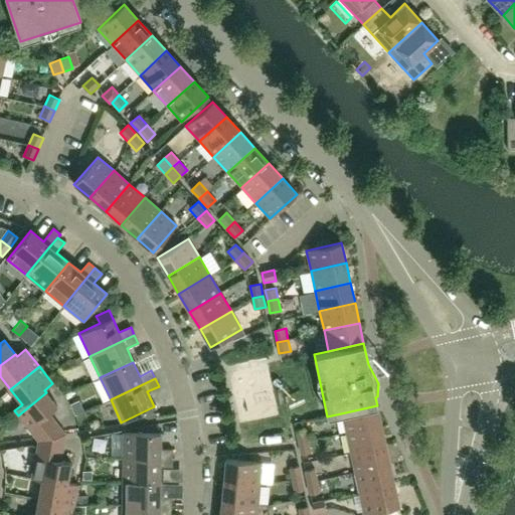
[(53,419),(48,412),(57,405),(46,392),(18,415),(34,436),(53,419)]
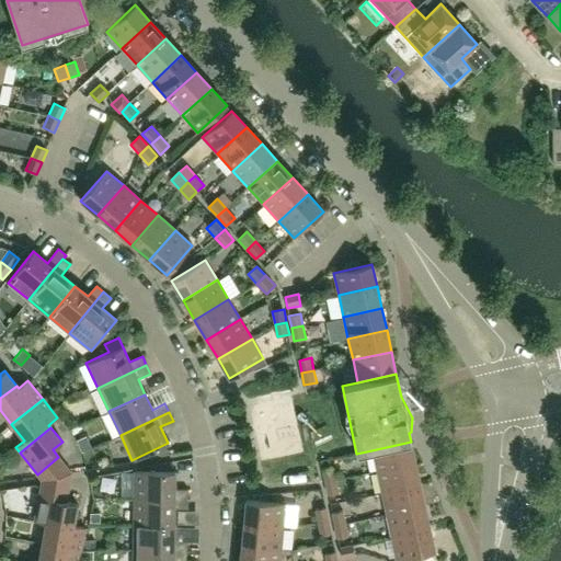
[(87,436),(77,439),(82,451),(92,447),(87,436)]
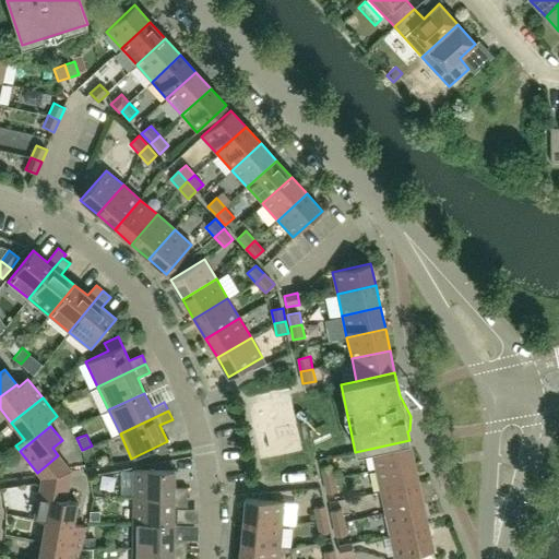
[(414,462),(409,440),(370,449),(376,471),(414,462)]
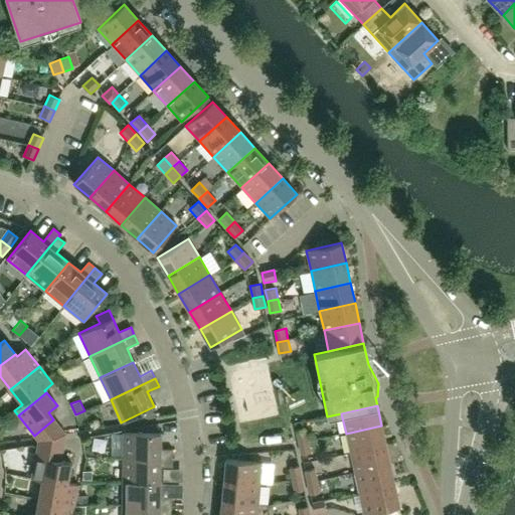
[(386,446),(381,425),(346,434),(350,454),(386,446)]
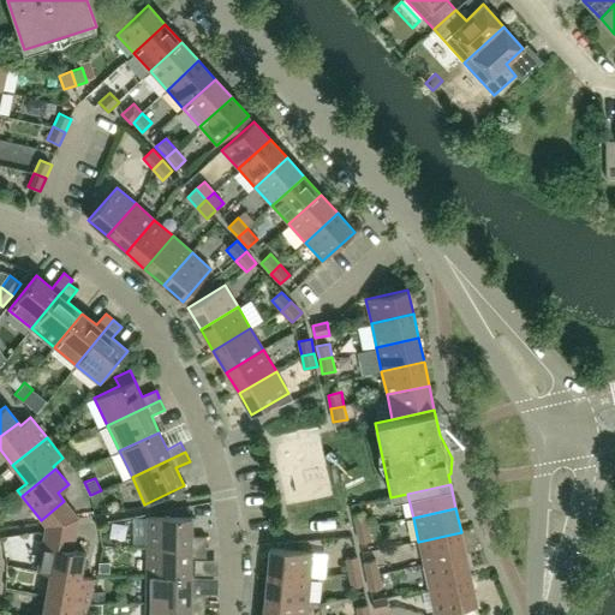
[(353,514),(356,529),(369,526),(366,512),(353,514)]
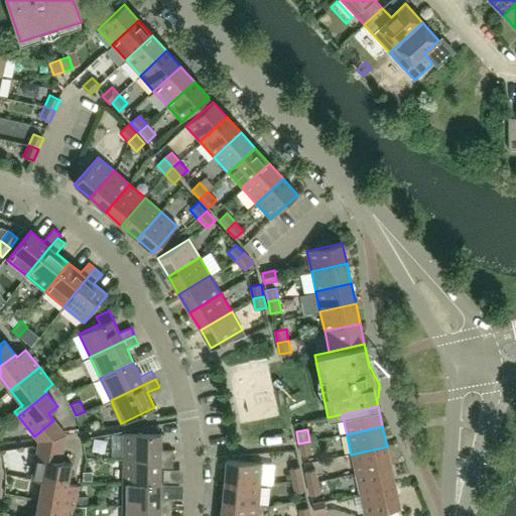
[(160,450),(160,433),(124,433),(123,459),(172,460),(172,450),(160,450)]
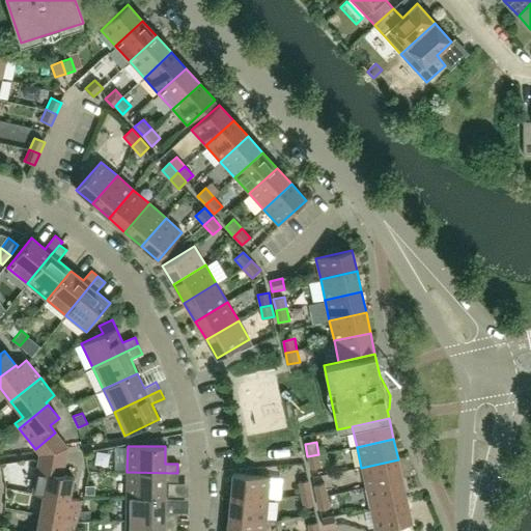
[(322,467),(318,454),(307,456),(310,469),(322,467)]
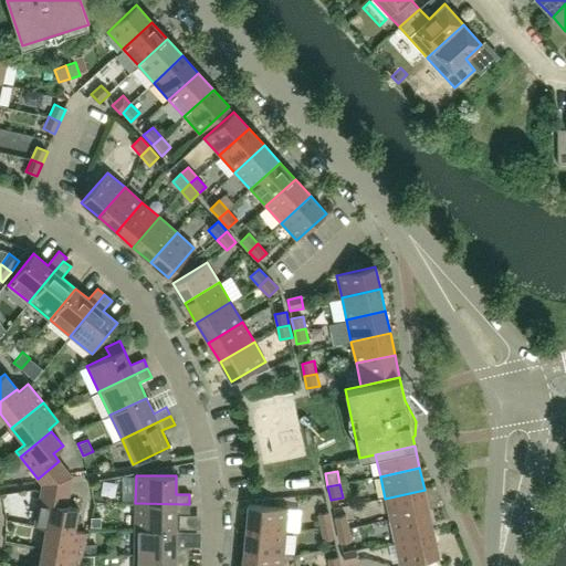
[(429,512),(425,490),(385,499),(390,520),(429,512)]
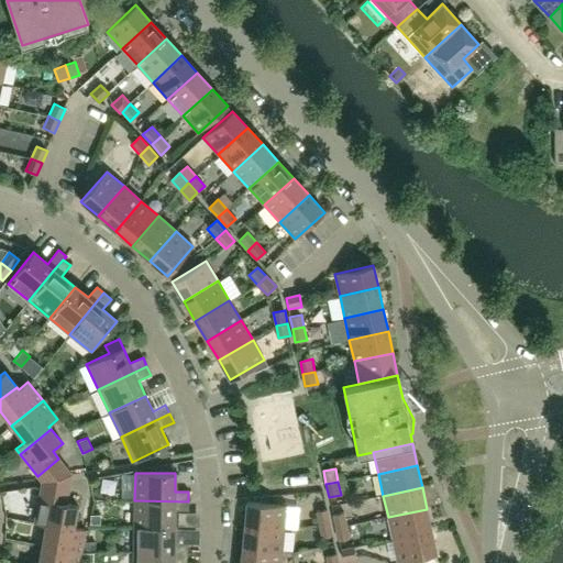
[(75,525),(78,506),(66,504),(68,495),(41,489),(35,517),(75,525)]
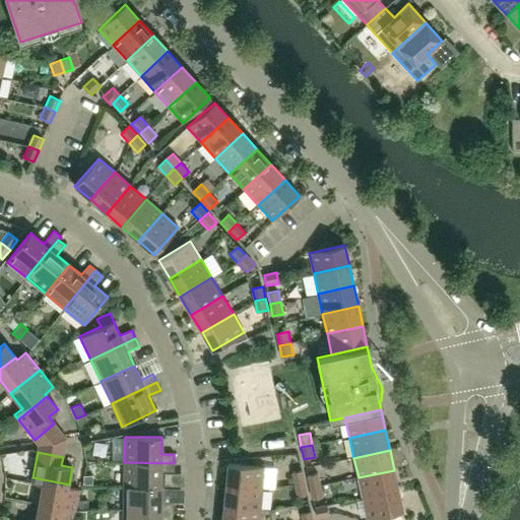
[(161,486),(161,471),(174,471),(174,463),(124,462),(124,486),(161,486)]
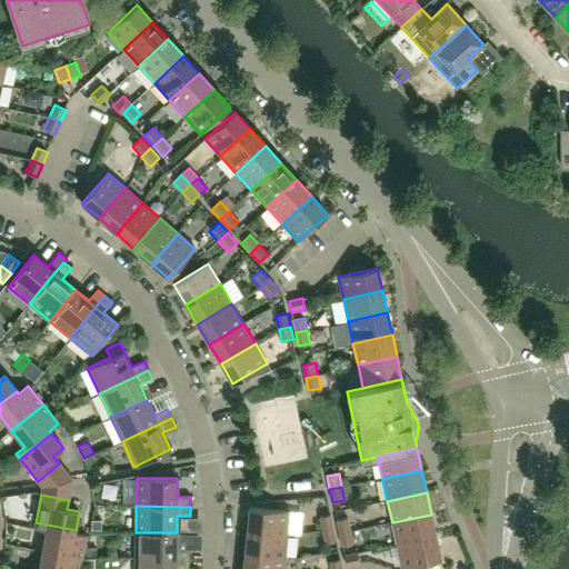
[(287,535),(289,511),(249,508),(247,531),(287,535)]
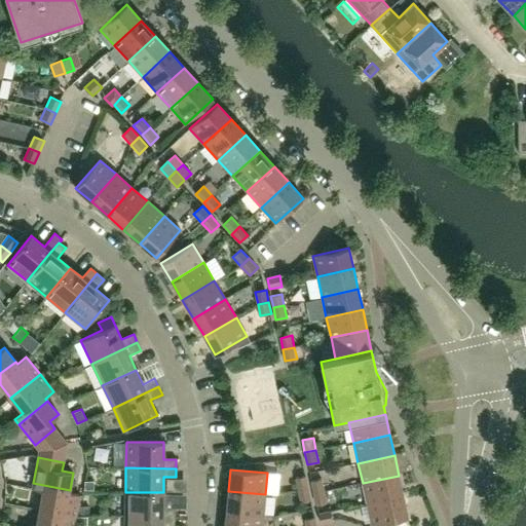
[(295,479),(298,490),(309,488),(306,476),(295,479)]
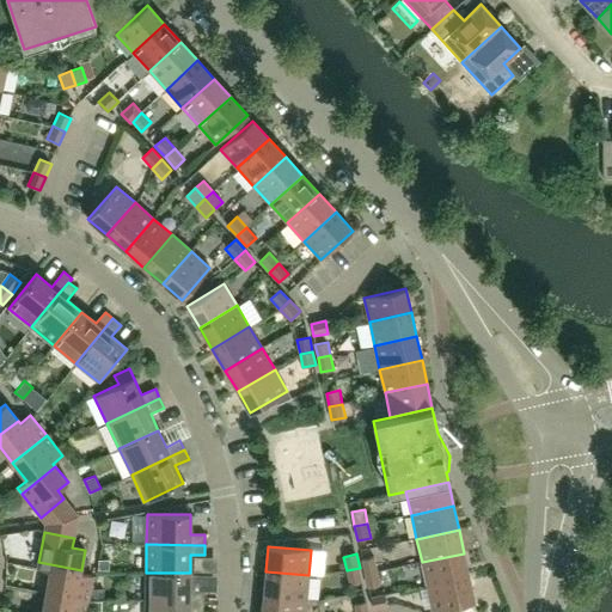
[(469,577),(464,554),(422,562),(427,586),(469,577)]
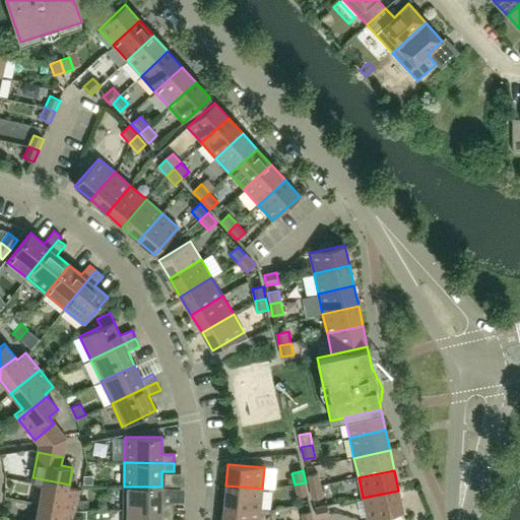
[(307,475),(310,488),(321,484),(318,473),(307,475)]
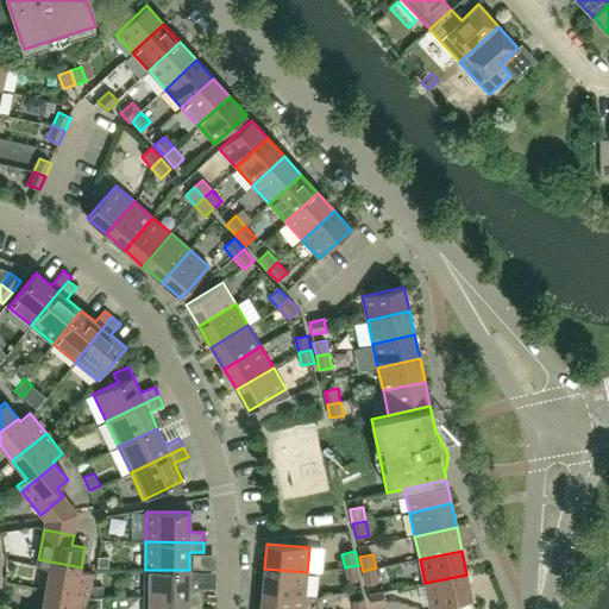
[(98,558),(98,569),(108,569),(108,558),(98,558)]
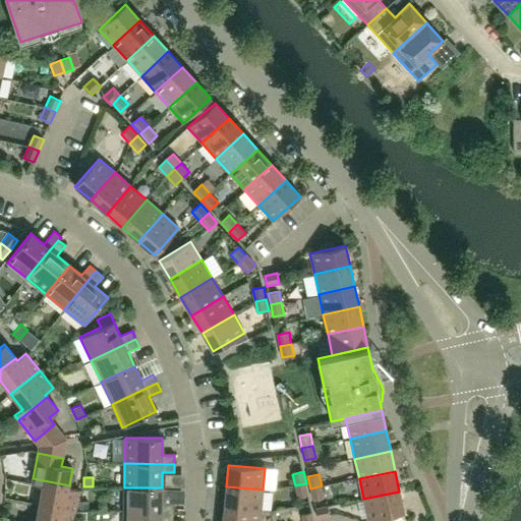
[(75,512),(79,490),(68,488),(69,485),(33,478),(32,484),(43,486),(39,505),(75,512)]
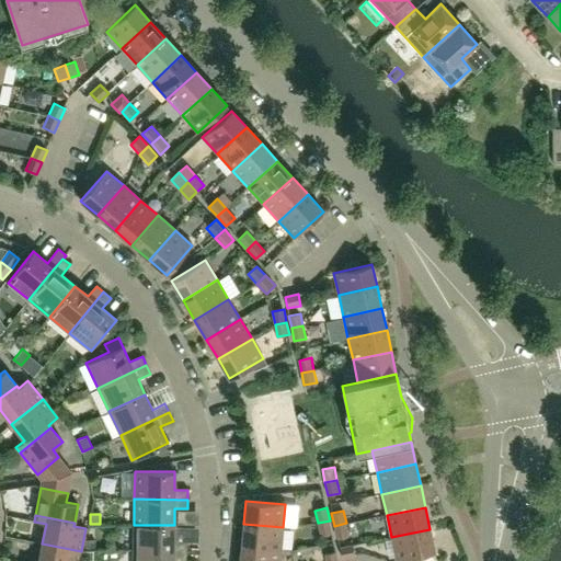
[(332,534),(330,521),(318,523),(320,536),(332,534)]
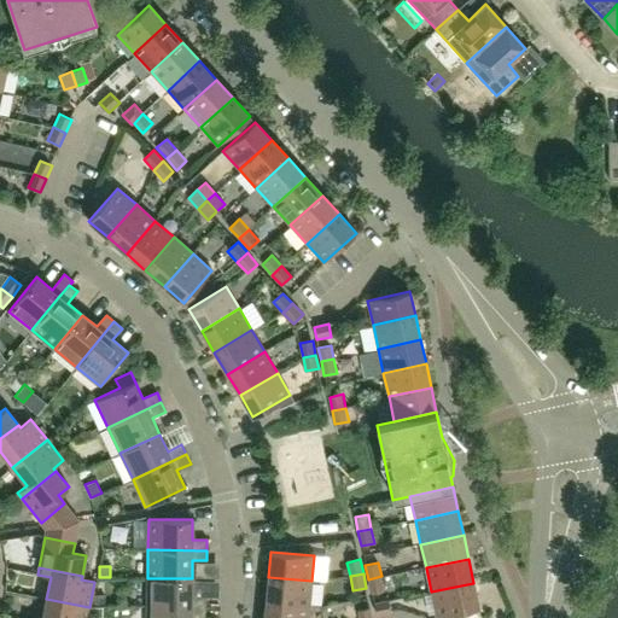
[(384,590),(382,576),(368,579),(371,593),(384,590)]
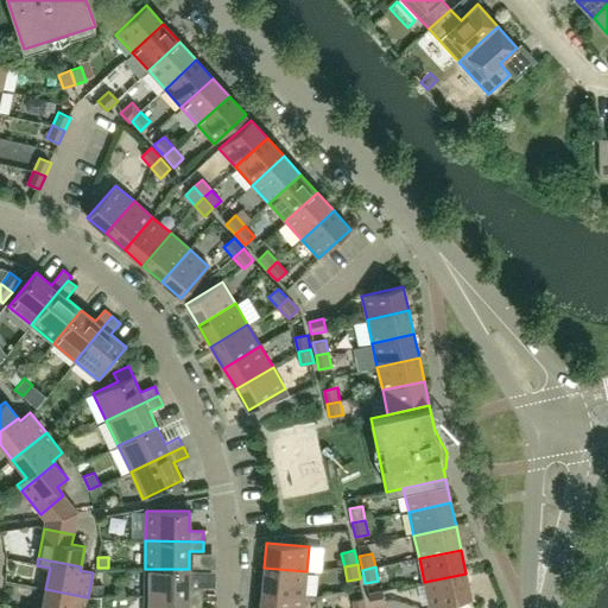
[(304,596),(306,571),(264,568),(261,591),(304,596)]
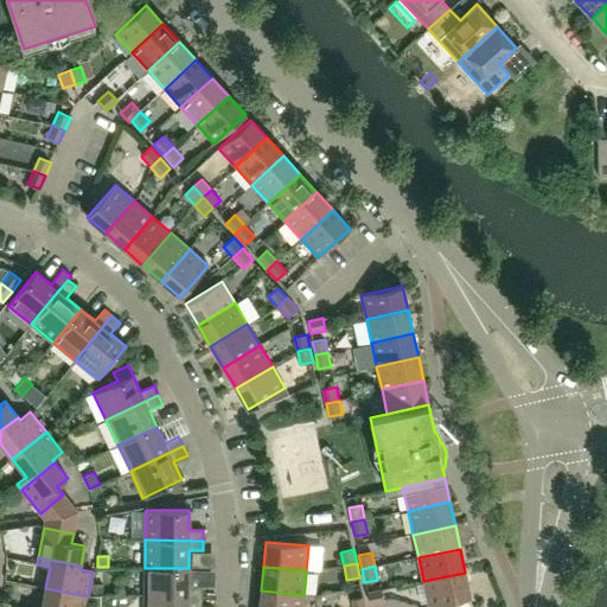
[(187,587),(189,568),(145,568),(145,596),(203,598),(203,587),(187,587)]
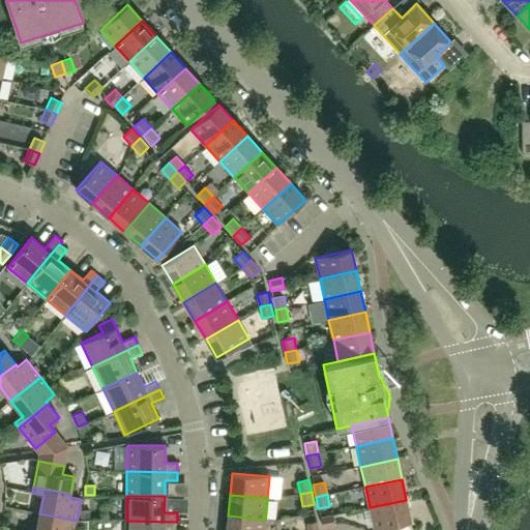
[(411,521),(406,500),(370,507),(374,529),(395,524),(408,522),(411,521)]
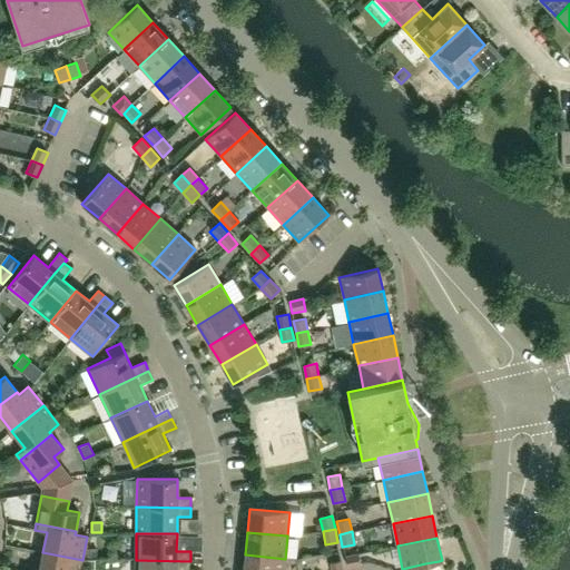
[(97,548),(85,549),(85,558),(97,558),(97,548)]
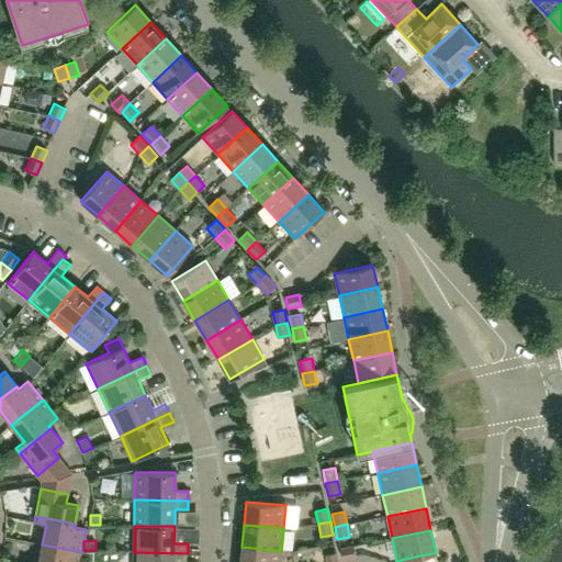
[(78,561),(80,553),(81,552),(42,544),(38,561),(78,561)]
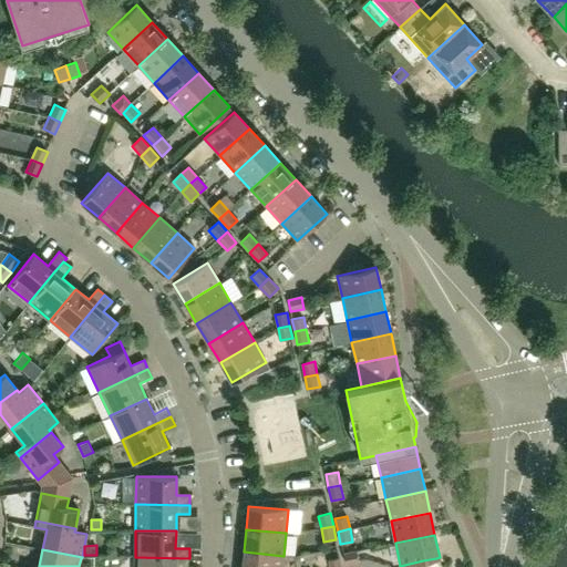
[(282,566),(284,556),(244,552),(241,566),(282,566)]
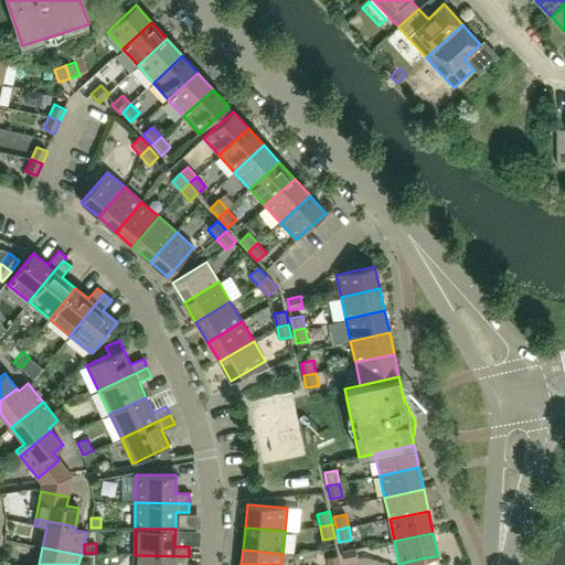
[(355,550),(341,552),(343,562),(358,560),(355,550)]
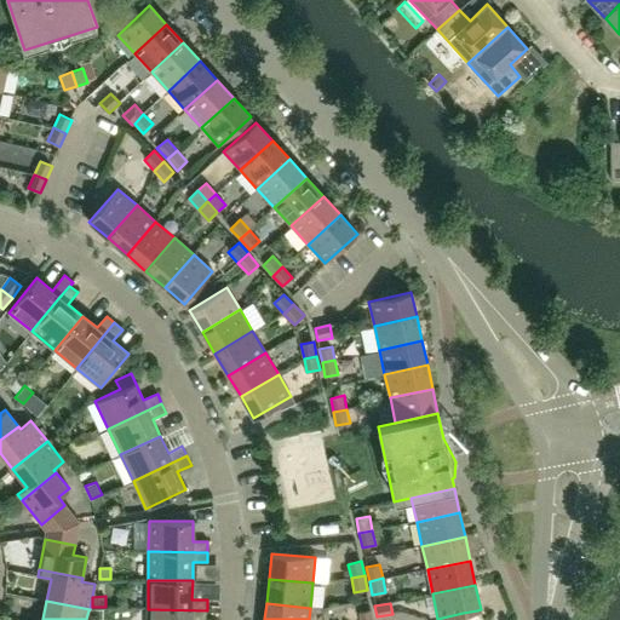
[(206,619),(207,610),(148,609),(147,619),(206,619)]
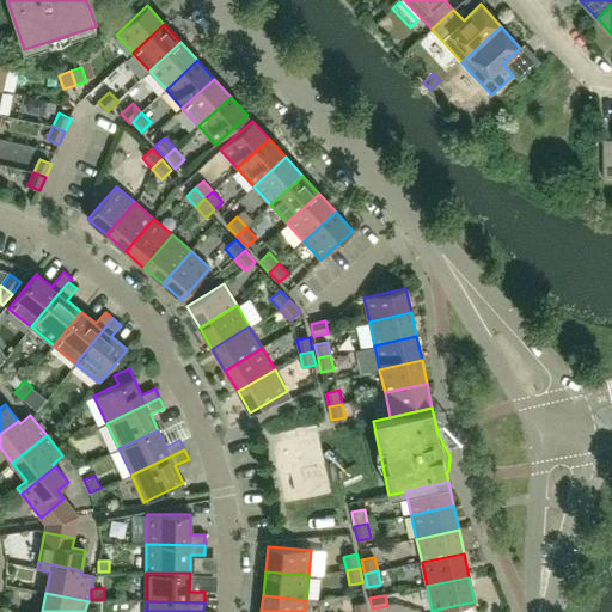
[(354,605),(355,611),(369,611),(367,601),(354,605)]
